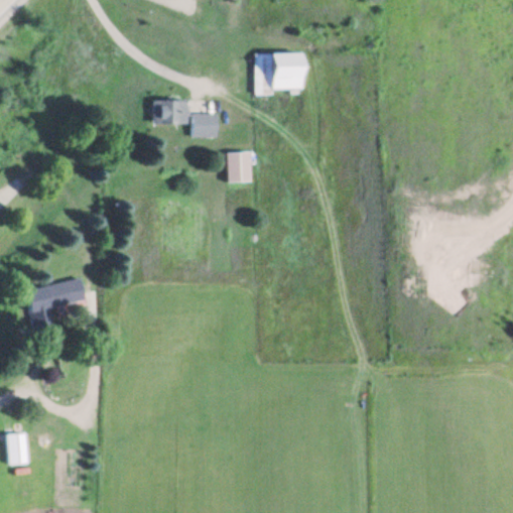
[(302,91),(302,52),(255,51),(254,91),(302,91)]
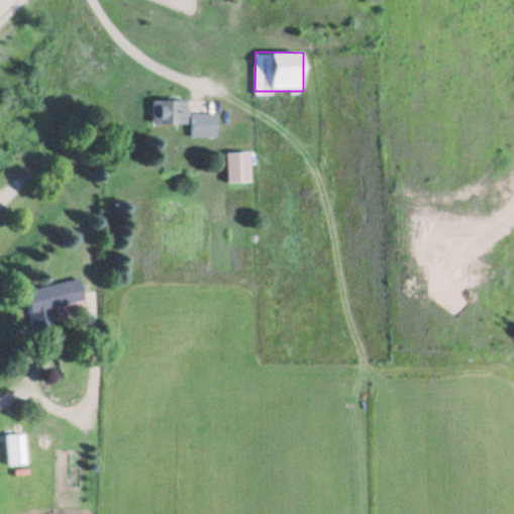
[(152,124),(187,124),(187,100),(152,100),(152,124)]
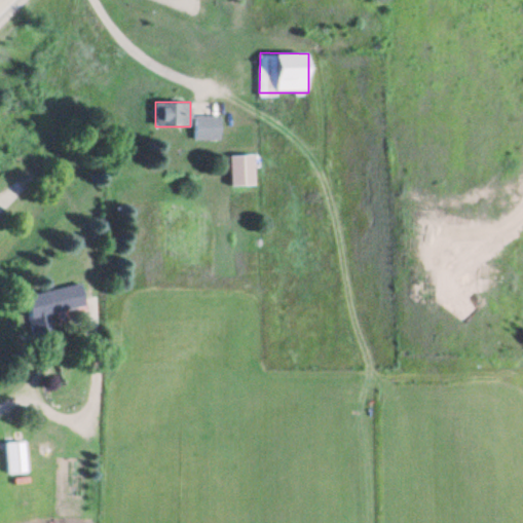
[(195,140),(221,140),(221,115),(195,115),(195,140)]
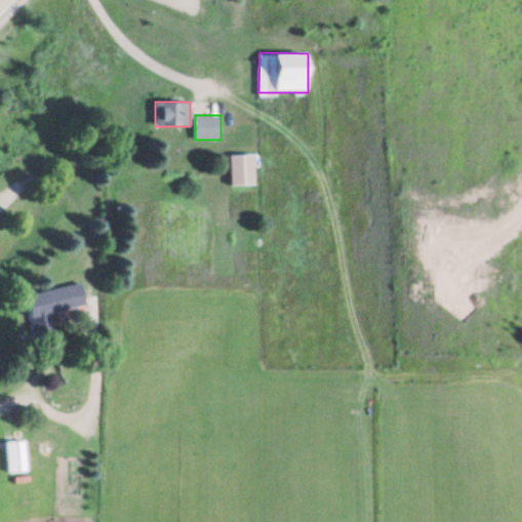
[(255,184),(254,154),(231,155),(231,184),(255,184)]
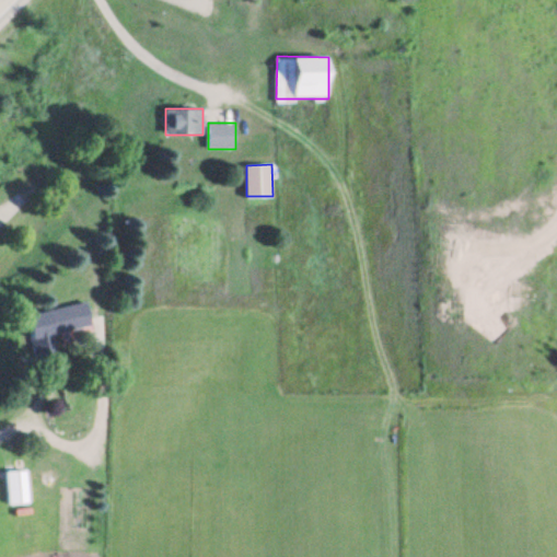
[(54,351),(50,332),(90,325),(85,302),(25,313),(32,356),(54,351)]
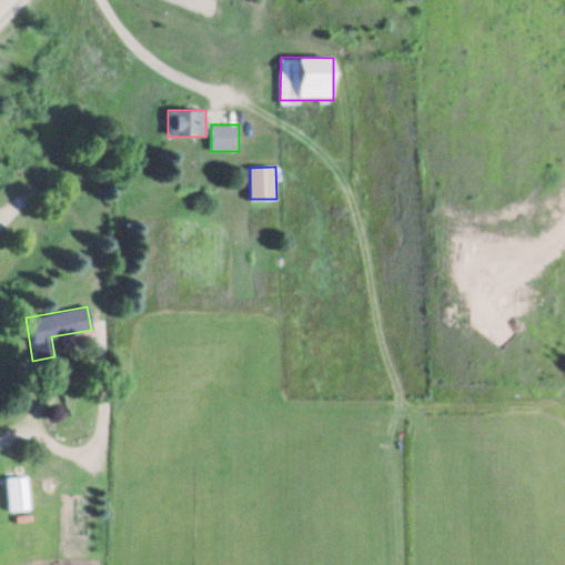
[(8,510),(28,510),(28,476),(8,476),(8,510)]
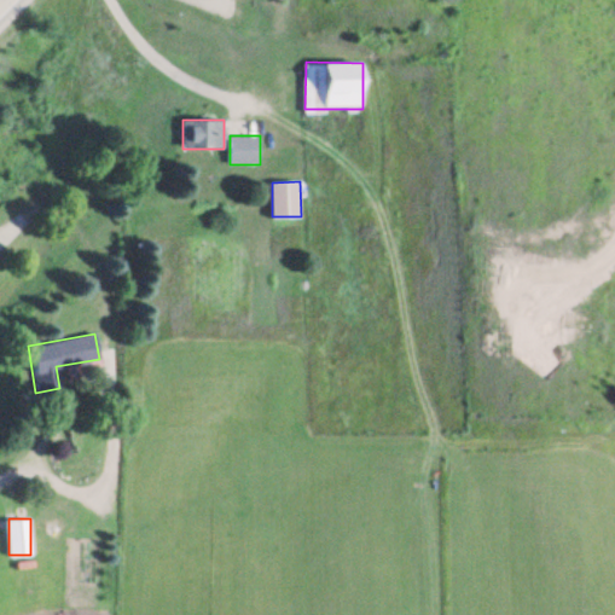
All buildings are outlined.
